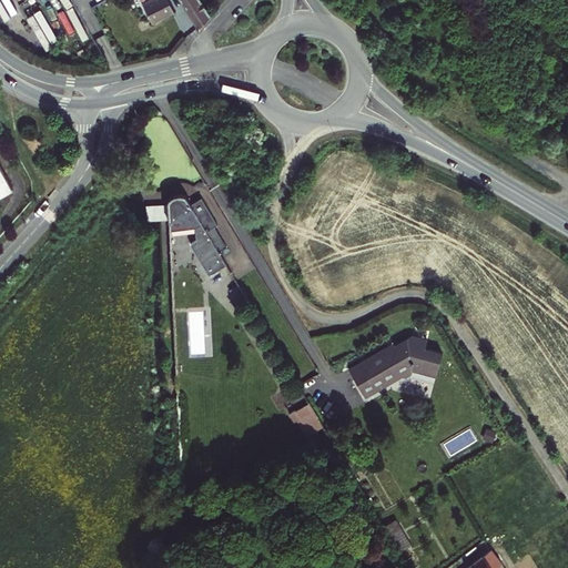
[(144,0),(141,2),(151,22),(174,10),(168,0),(144,0)]
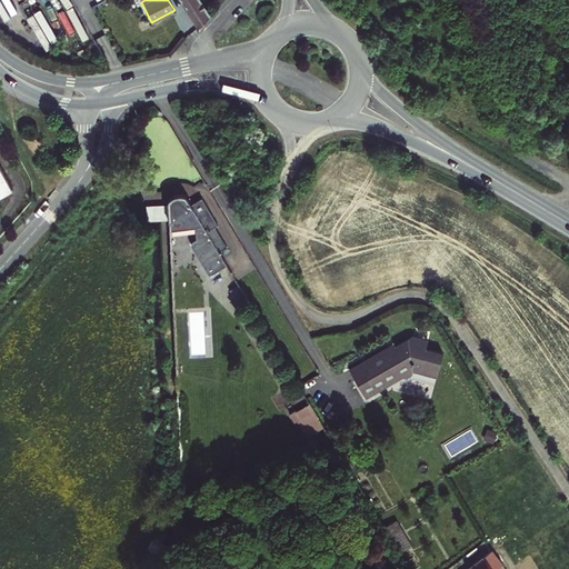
[(180,0),(198,28),(209,16),(198,0),(180,0)]
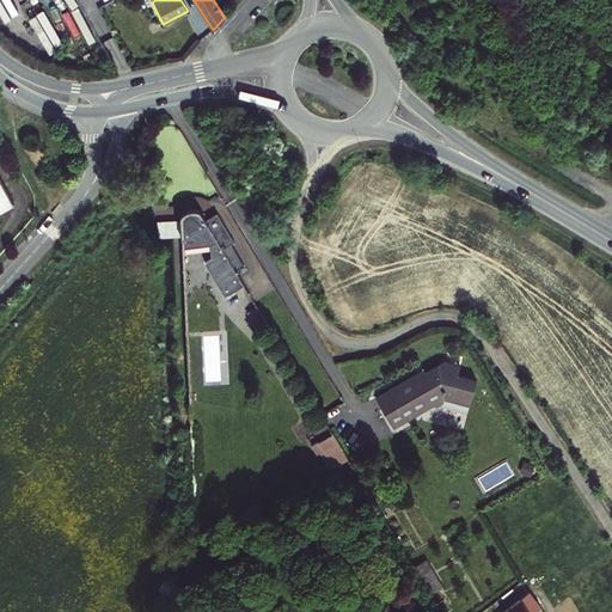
[(0,210),(12,204),(0,182),(0,210)]
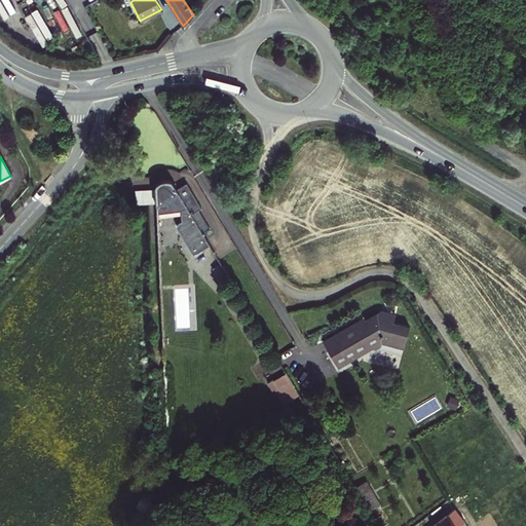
[(186,182),(176,188),(172,180),(167,178),(163,178),(159,179),(157,182),(157,183),(156,185),(156,187),(157,213),(181,210),(182,220),(177,223),(177,225),(176,226),(193,254),(210,245),(202,232),(210,228),(198,209),(201,208),(186,182)]
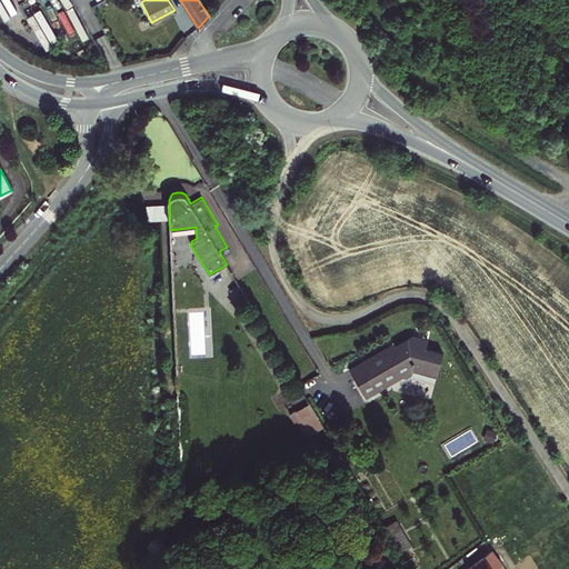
[(413,335),(397,343),(399,347),(392,350),(390,345),(366,359),(371,371),(358,379),(368,397),(403,377),(407,377),(413,373),(413,371),(438,376),(445,351),(427,347),(428,338),(413,335)]
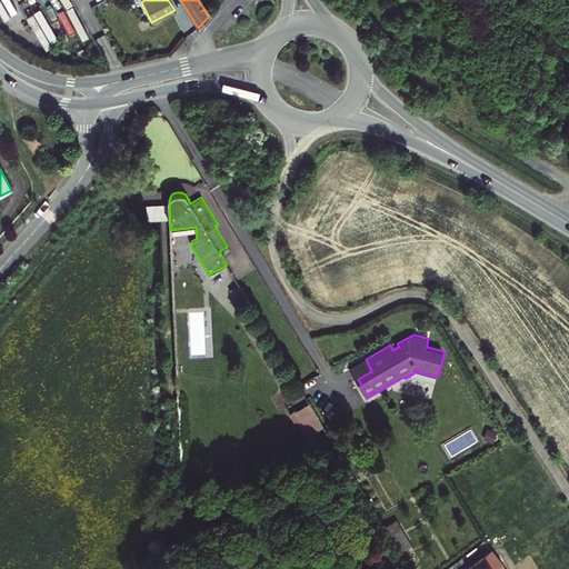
[(352,369),(358,379),(371,371),(366,359),(352,369)]
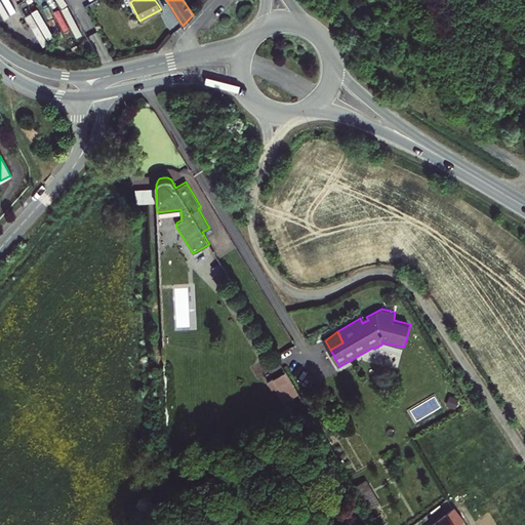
[(271,379),(282,403),(299,395),(288,371),(271,379)]
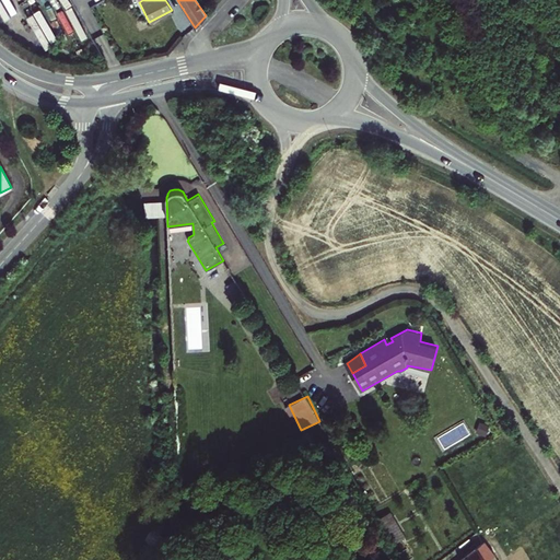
[(395,544),(408,536),(394,511),(380,518),(395,544)]
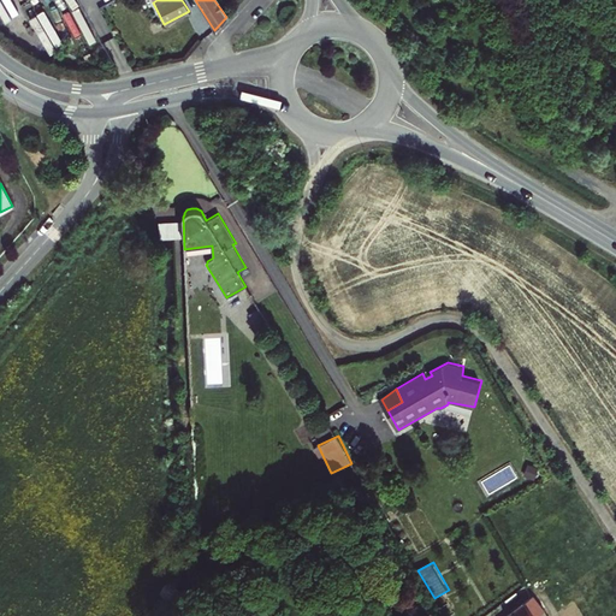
[(538,615),(544,612),(537,599),(522,608),(519,604),(501,615),(538,615)]
